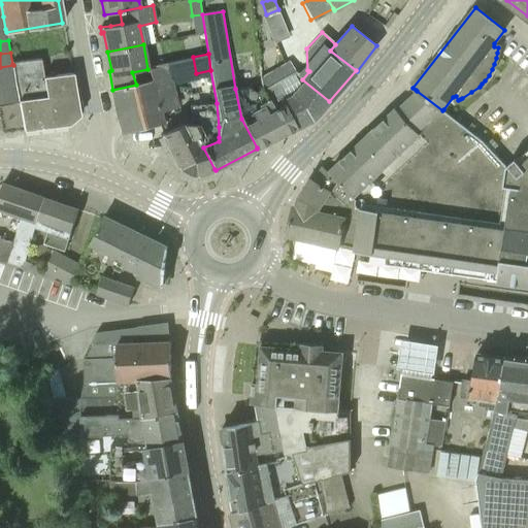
[(80,114),(73,73),(44,76),(41,59),(12,64),(13,65),(15,77),(18,89),(21,101),(21,102),(20,102),(25,130),(69,125),(80,114)]
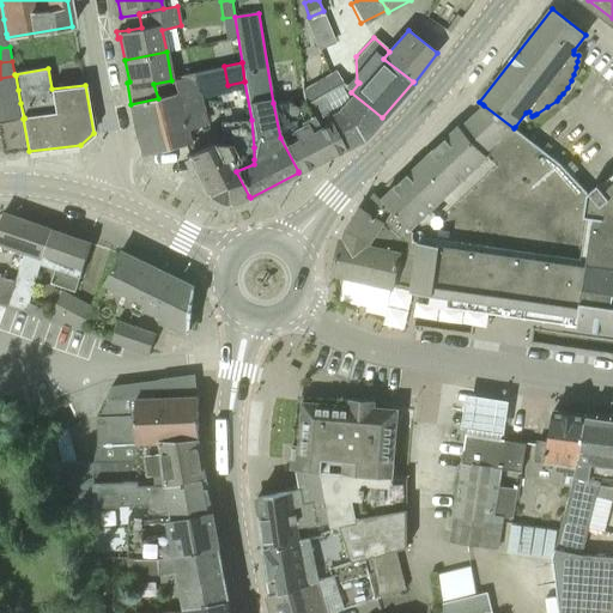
[(0,92),(18,90),(16,76),(0,78),(0,92)]
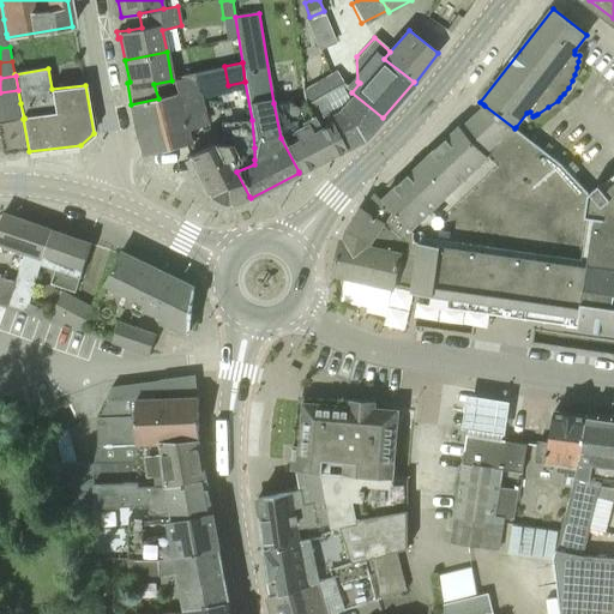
[(206,125),(197,92),(192,76),(187,76),(172,80),(154,84),(158,98),(131,104),(130,104),(142,152),(181,143),(190,140),(186,131),(206,125)]
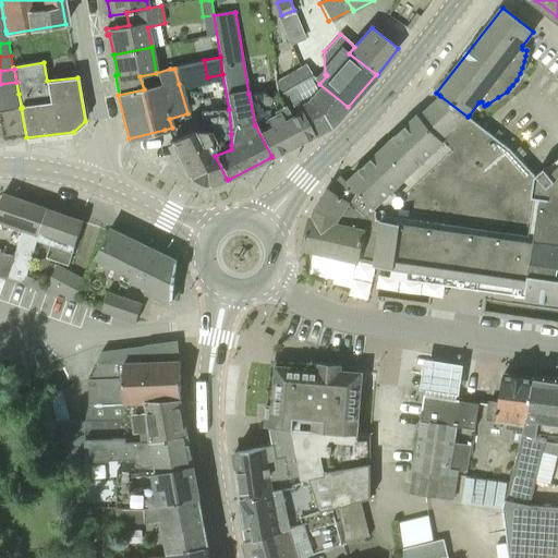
[(346,109),(348,107),(319,84),(311,75),(277,95),(289,117),(302,110),(314,135),(329,126),(346,109)]
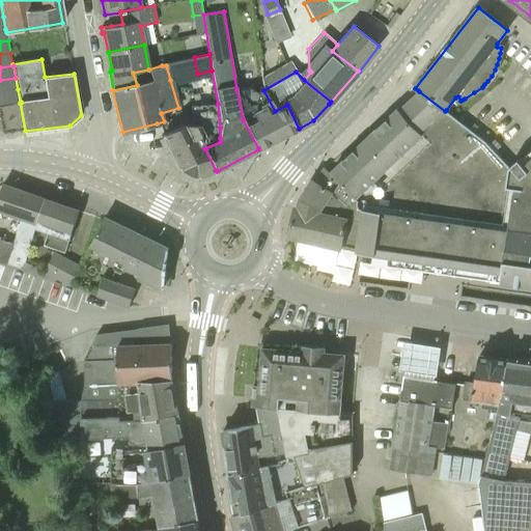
[(0,92),(18,89),(16,78),(0,80),(0,92)]
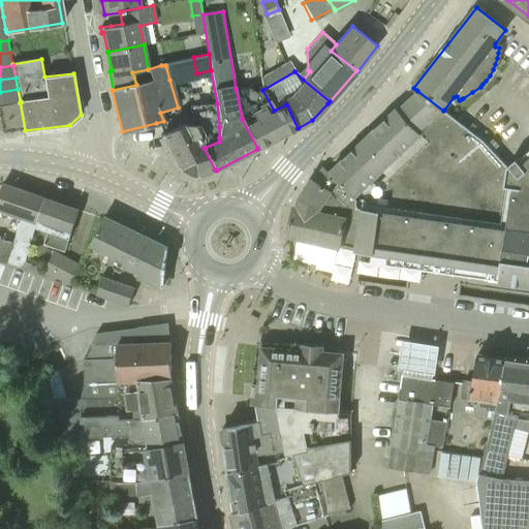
[(274,111),(262,90),(255,94),(251,87),(236,89),(242,119),(257,148),(298,128),(286,104),(274,111)]
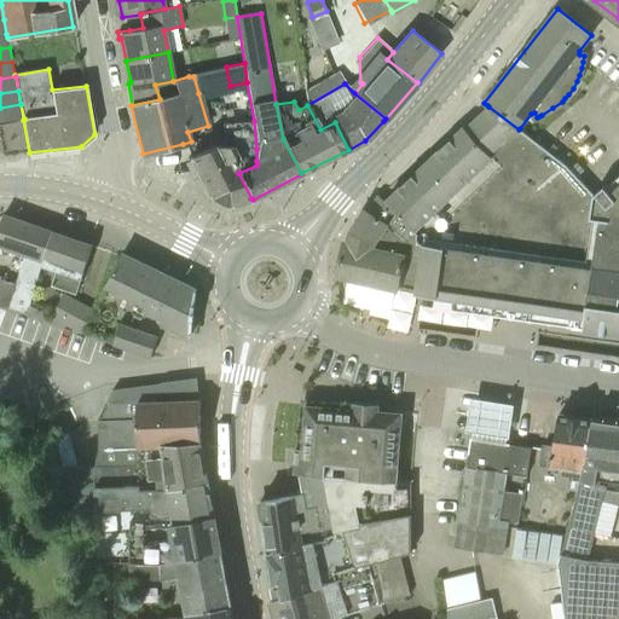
[(0,122),(24,119),(21,104),(0,108),(0,122)]
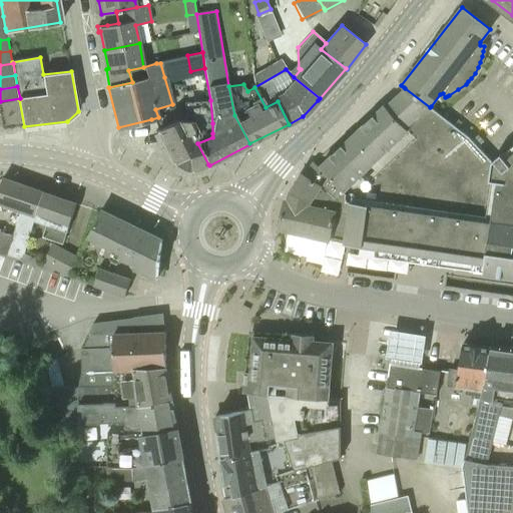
[(430,107),(404,87),(385,104),(412,130),(395,145),(379,161),(363,176),(346,192),(343,215),(349,217),(346,241),(346,242),(361,245),(510,267),(512,243),(512,152),(506,159),(501,153),(492,160),(469,136),(464,132),(431,106),(430,107)]
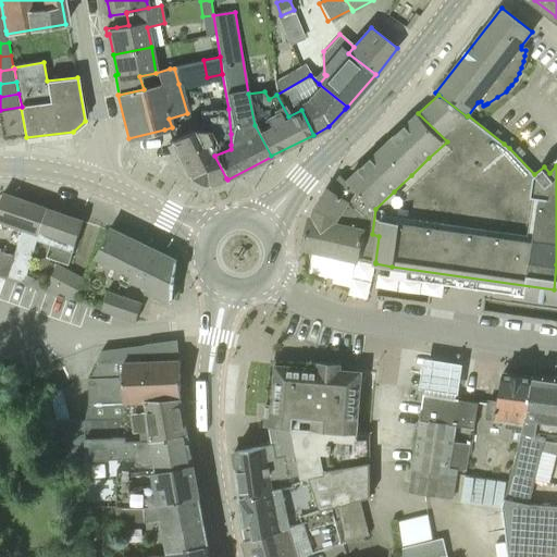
[(200,110),(202,131),(210,146),(231,145),(231,134),(229,109),(200,110)]
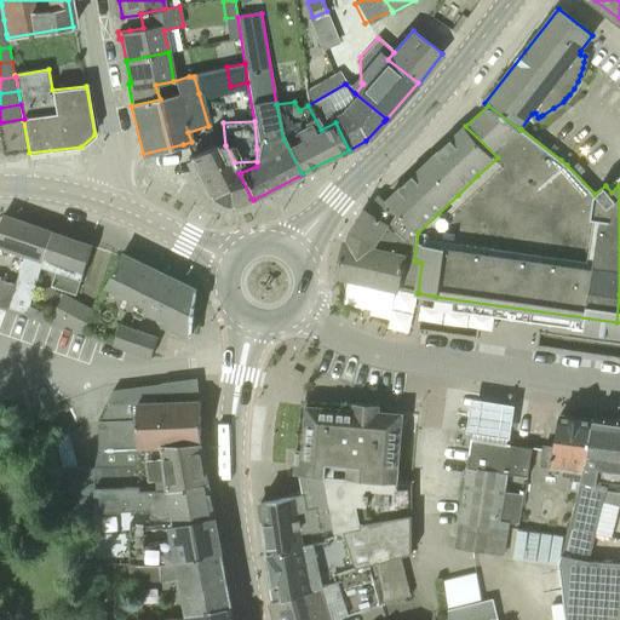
[(465,126),(446,145),(477,176),(498,158),(465,126)]
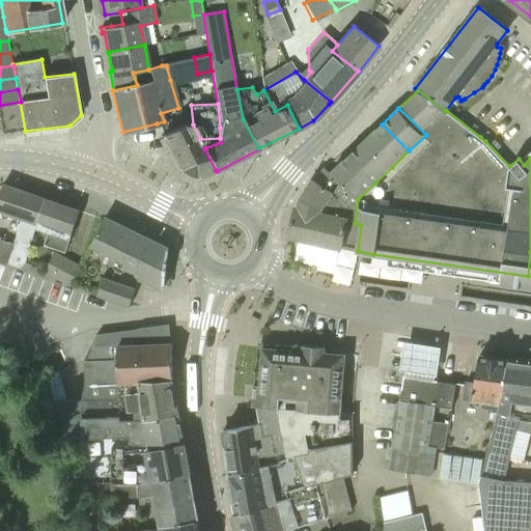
[(200,139),(193,124),(183,123),(162,134),(179,169),(196,176),(216,170),(204,148),(200,139)]
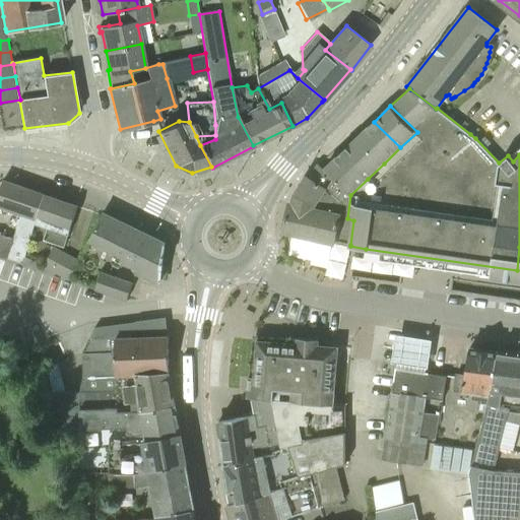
[(374,122),(356,137),(384,164),(400,147),(374,122)]
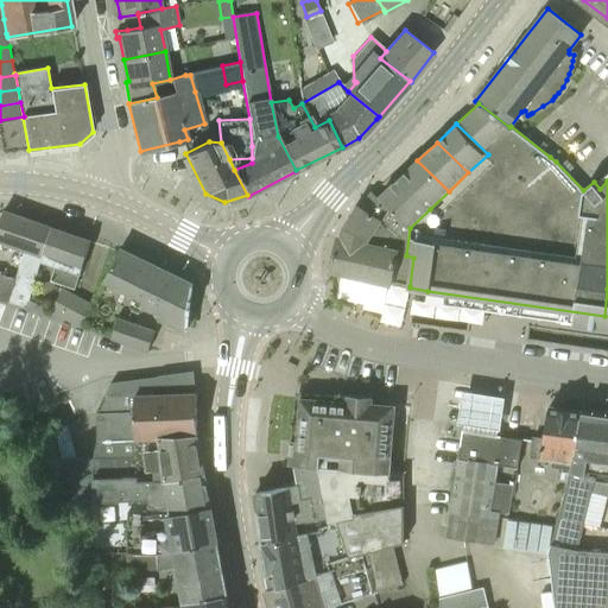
[(398,178),(430,209),(449,191),(417,160),(398,178)]
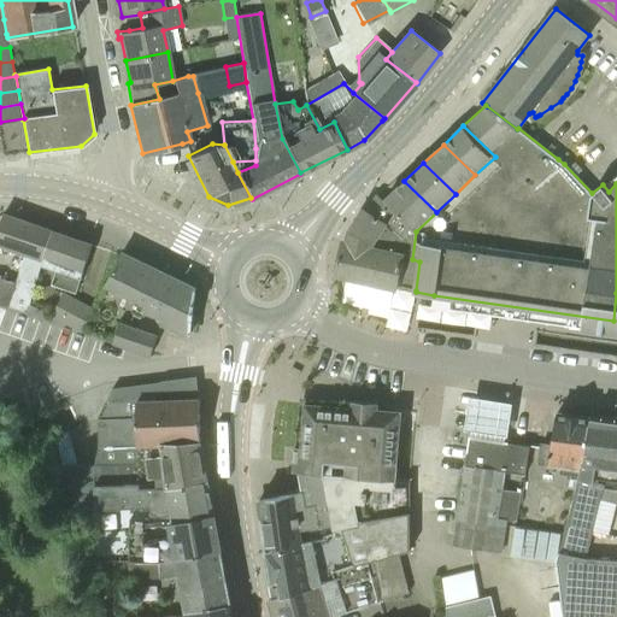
[(404,181),(385,200),(400,216),(412,228),(416,231),(436,212),(404,181)]
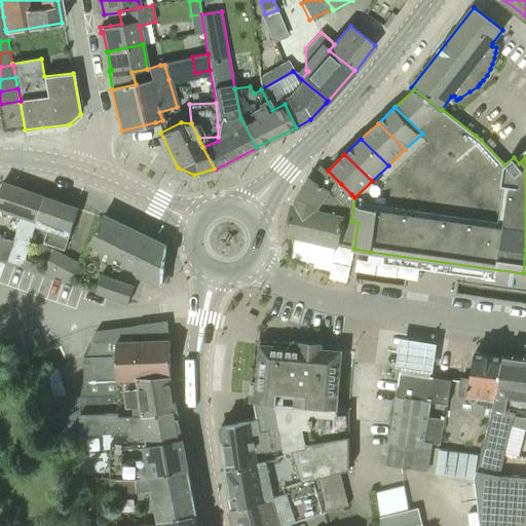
[(311,178),(310,178),(298,197),(296,207),(293,205),(287,233),(337,246),(338,243),(343,219),(351,194),(341,184),(322,165),(311,178)]
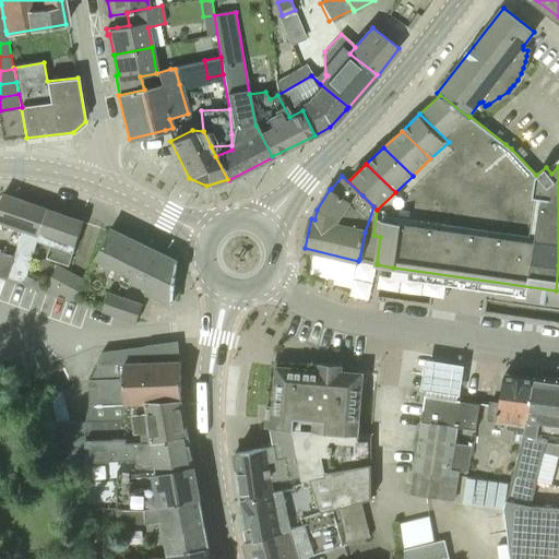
[(0,275),(9,278),(9,277),(22,282),(27,276),(37,239),(48,210),(3,194),(0,204),(0,222),(24,229),(15,258),(1,253),(2,251),(0,250),(0,275)]
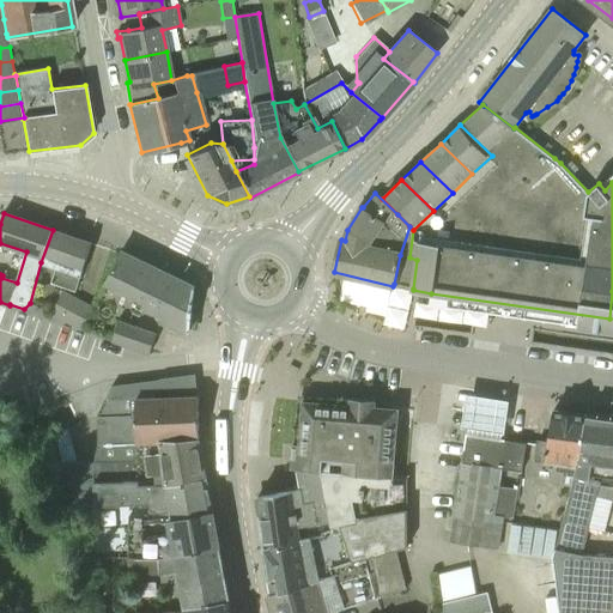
[(77,291),(92,243),(53,230),(41,262),(55,267),(52,283),(77,291)]
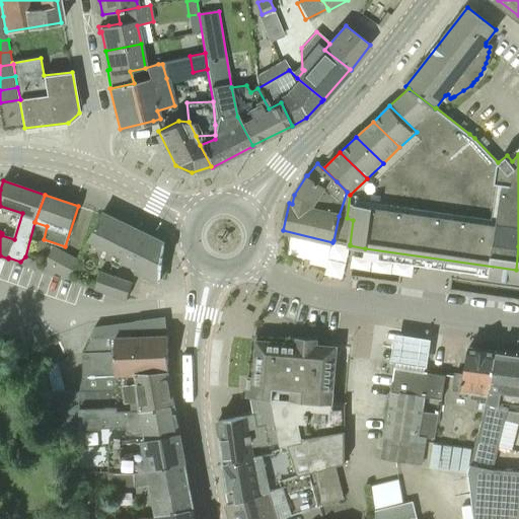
[(136,272),(161,280),(165,243),(102,213),(90,238),(125,255),(123,260),(138,268),(136,272)]
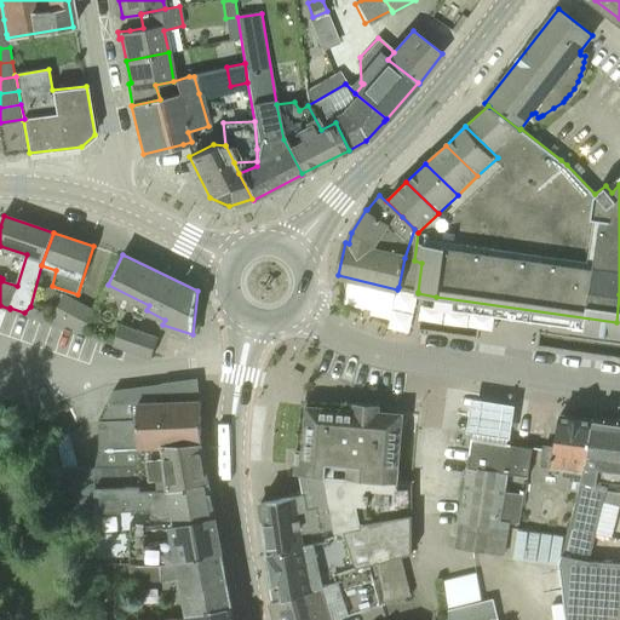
[(405,258),(399,287),(418,292),(422,263),(414,260),(405,258)]
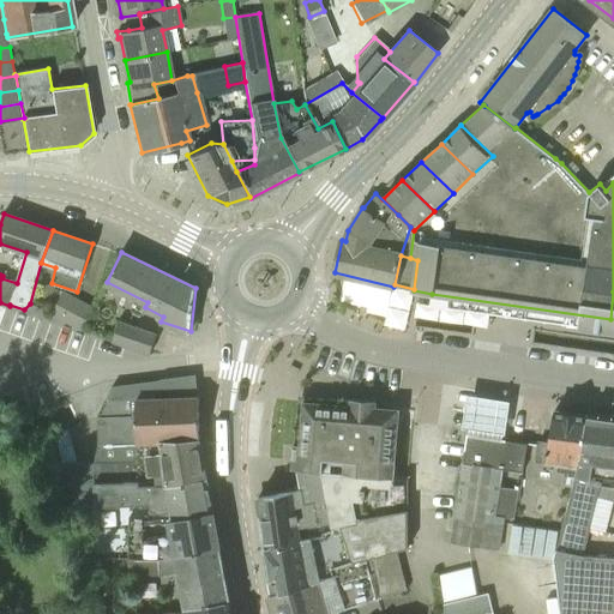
[(82,330),(94,307),(64,292),(52,314),(82,330)]
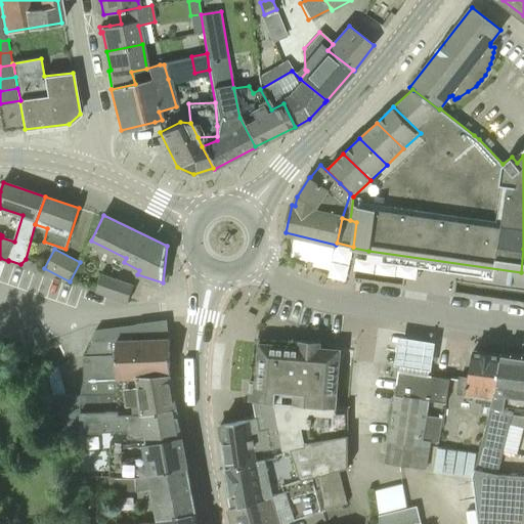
[(96,292),(128,302),(134,286),(102,274),(96,292)]
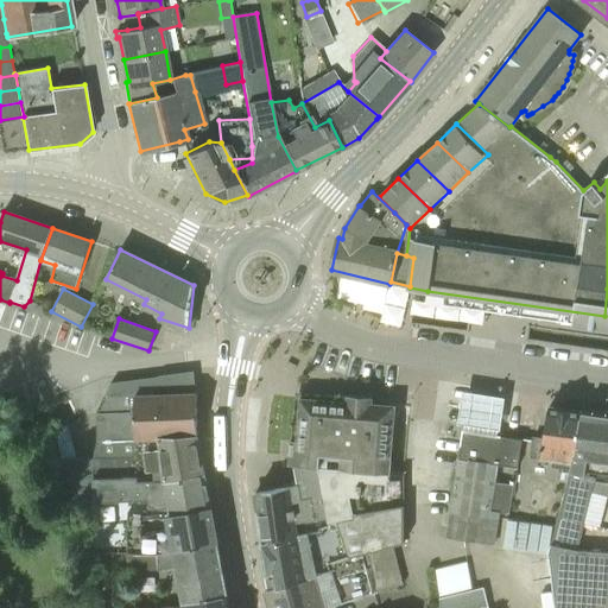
[(103,400),(196,393),(194,372),(112,382),(103,400)]
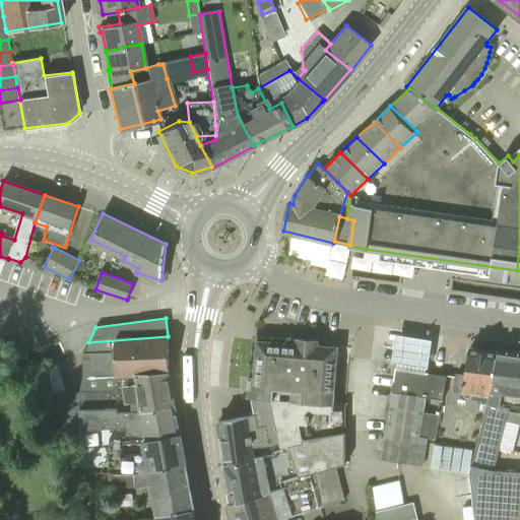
[(253,398),(272,399),(281,447),(288,446),(288,445),(303,443),(303,439),(346,432),(346,404),(334,403),(339,341),(252,334),(248,397),(253,398)]
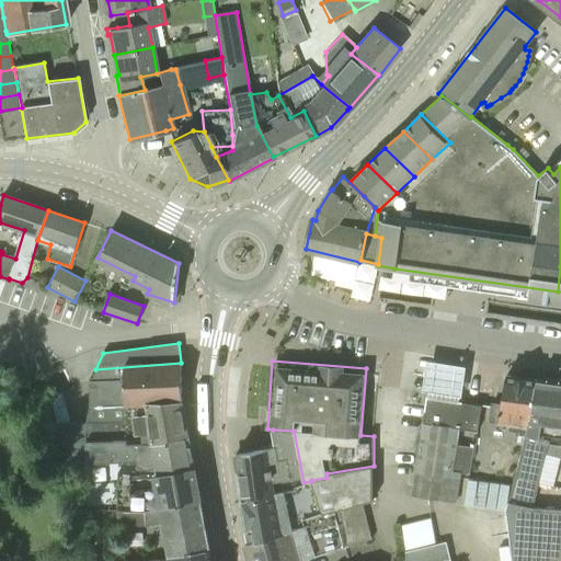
[(147,403),(183,401),(182,363),(181,363),(95,369),(90,381),(91,405),(126,404),(147,403)]
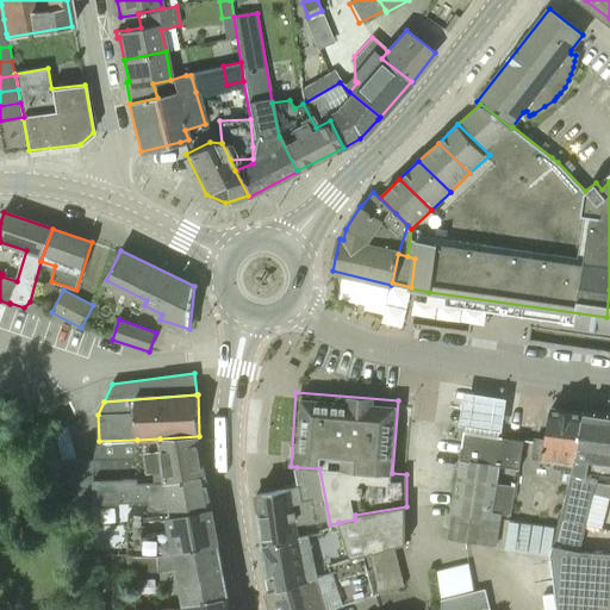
[(577,458),(585,414),(552,409),(547,440),(536,439),(533,458),(556,461),(555,467),(573,470),(576,458),(577,458)]
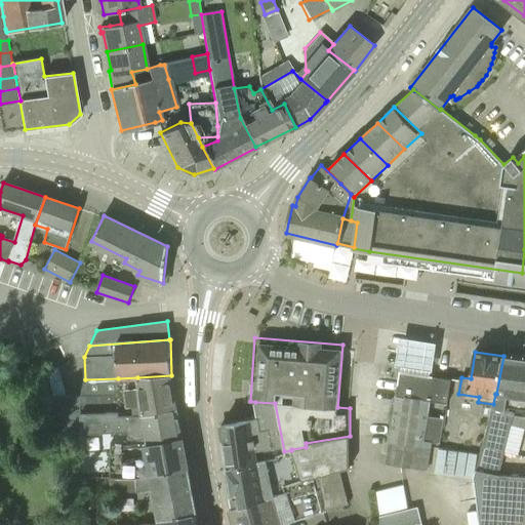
[(493,406),(515,411),(515,412),(524,413),(524,359),(503,356),(496,394),(495,394),(493,404),(493,406)]
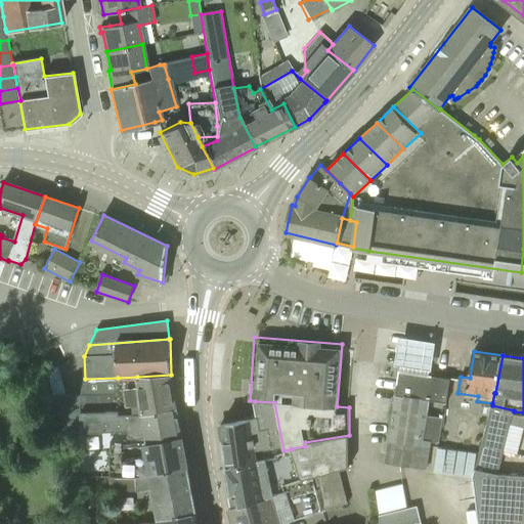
[(446,403),(450,379),(430,376),(430,377),(400,372),(398,382),(396,395),(429,400),(446,403)]
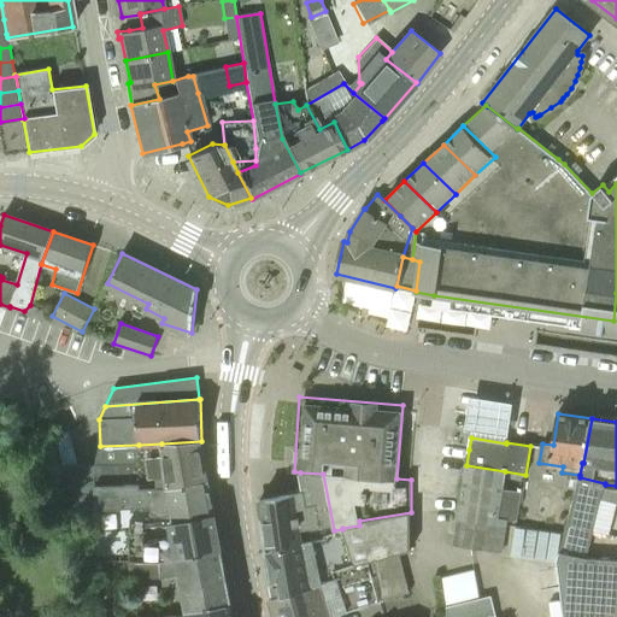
[(163,494),(210,486),(201,442),(201,441),(162,444),(139,445),(139,464),(94,465),(88,482),(88,485),(125,485),(140,485),(140,492),(158,489),(159,494),(163,494)]
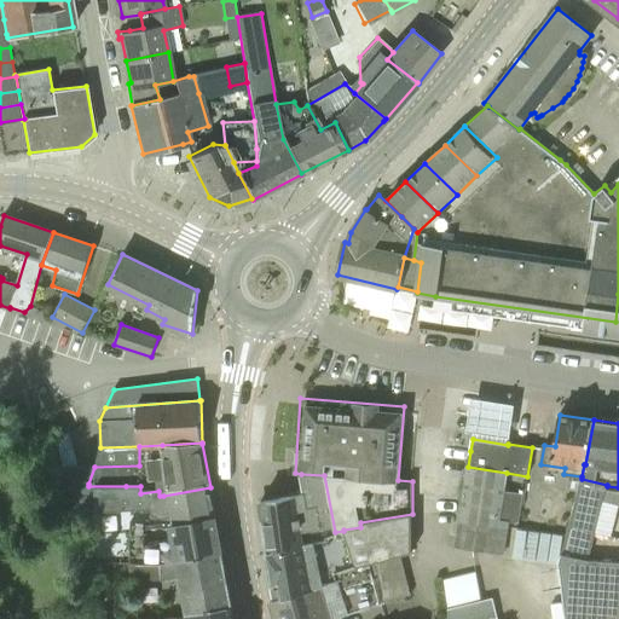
[(215,515),(210,487),(163,496),(160,496),(158,491),(140,493),(140,486),(126,486),(88,486),(88,484),(94,467),(64,468),(76,508),(97,508),(97,510),(151,508),(152,518),(173,519),(174,524),(215,515)]
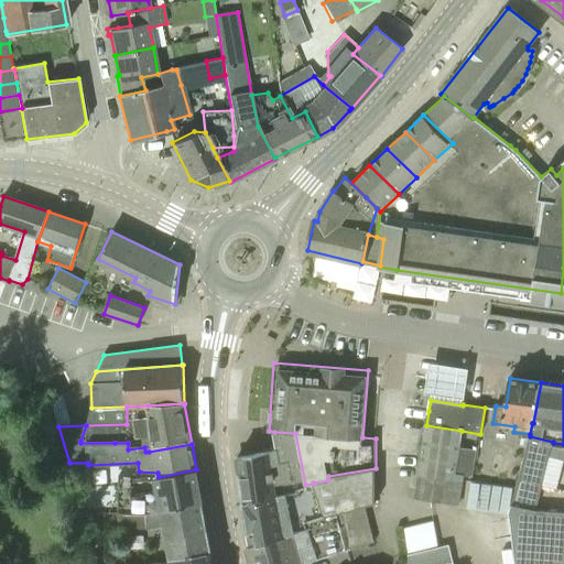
[(472,490),(477,449),(459,447),(462,431),(426,425),(414,496),(459,503),(459,506),(467,507),(470,490),(472,490)]
